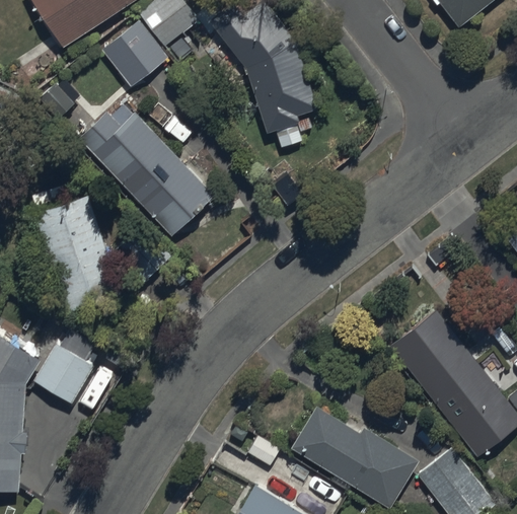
[(31,0),(64,48),(136,0),(31,0)]
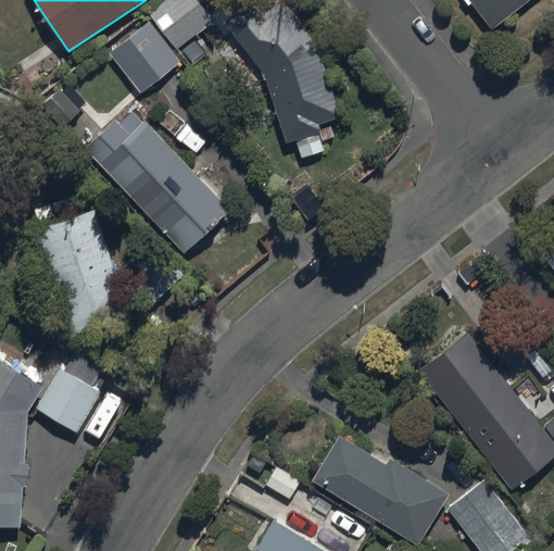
[(149,22),(181,63),(187,70),(210,52),(198,36),(214,23),(196,0),(164,0),(145,15),(150,22),(149,22)]
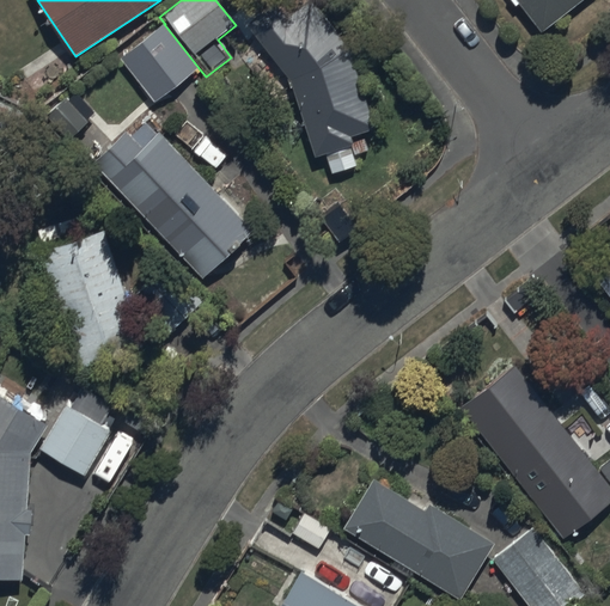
[(353,157),(367,152),(361,132),(373,128),(348,49),(311,0),(287,19),(273,1),(246,23),(291,78),(315,158),(325,154),(331,176),(357,167),(353,157)]
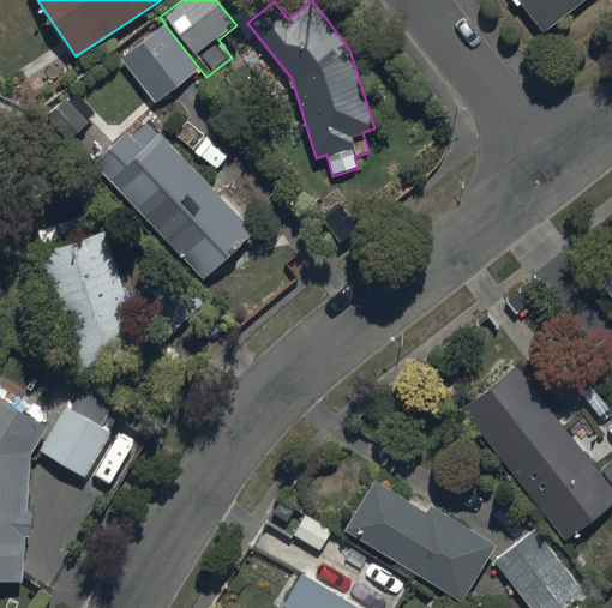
[(519,0),(544,30),(582,0),(519,0)]
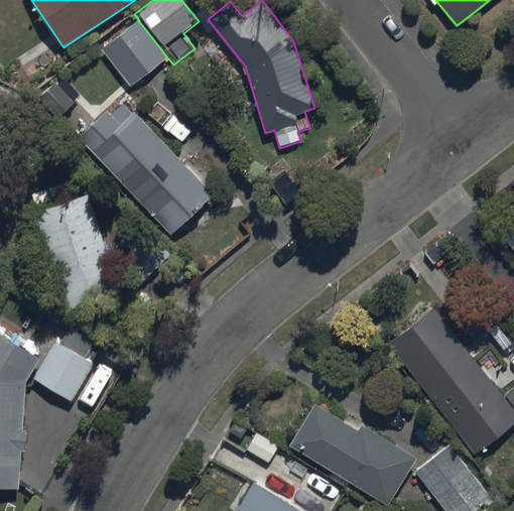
[(168,58),(138,20),(101,49),(131,88),(168,58)]
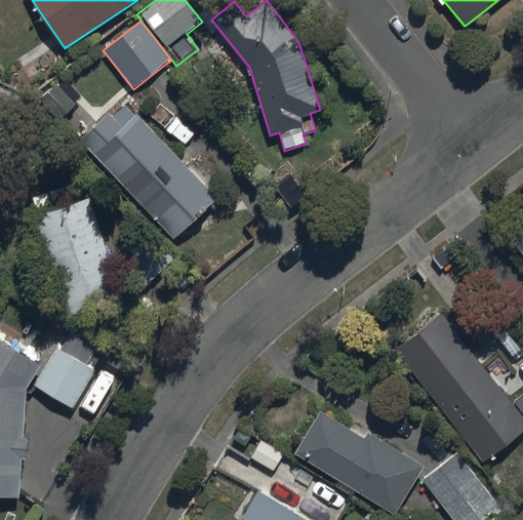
[(109,111),(78,140),(174,240),(218,198),(127,102),(113,115),(109,111)]
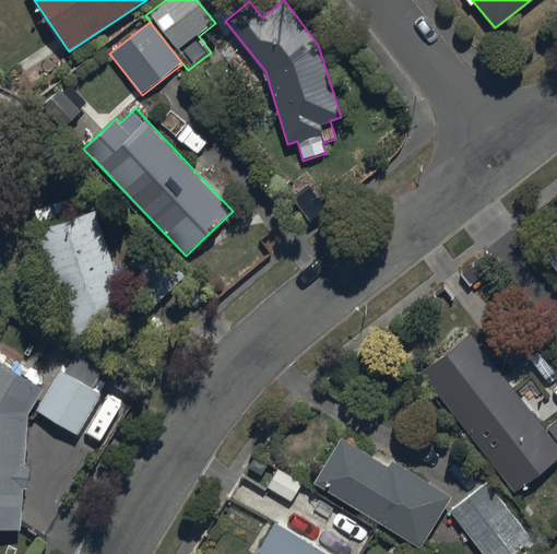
[(130,319),(94,210),(73,216),(68,200),(34,211),(39,226),(34,228),(70,339),(130,319)]
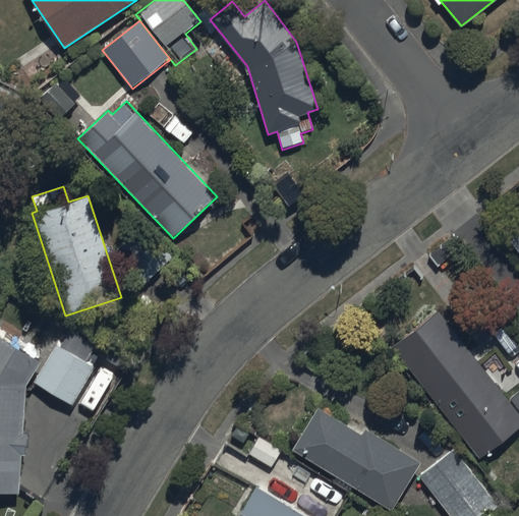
[(518,251),(518,227),(507,236),(518,251)]
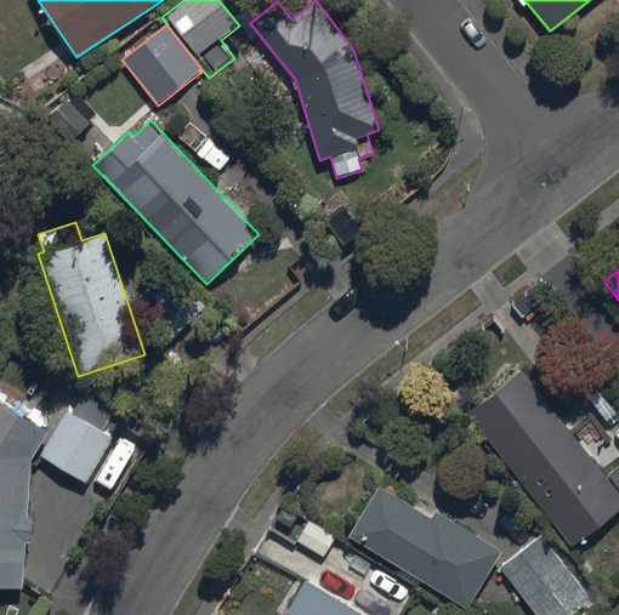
[(160,275),(135,300),(171,337),(197,312),(160,275)]
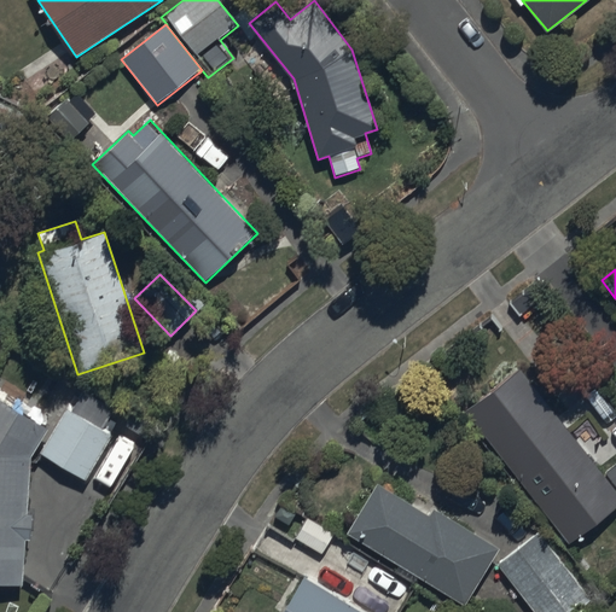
[(466,413),(568,546),(615,508),(615,496),(521,372),(466,413)]
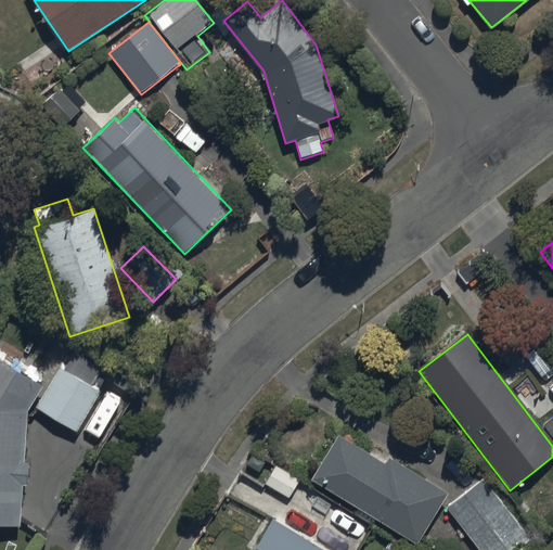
[(28,408),(34,408),(76,433),(102,389),(61,366),(49,386),(0,357),(0,523),(22,524),(28,408)]
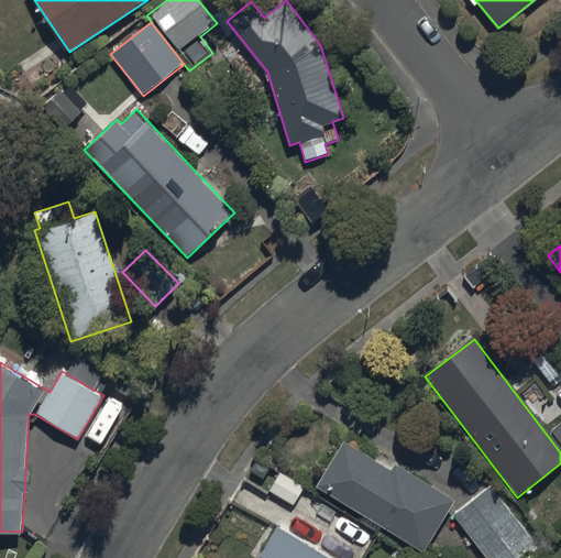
[(315,487),(422,551),(450,506),(454,499),(394,462),(389,470),(342,441),(315,487)]
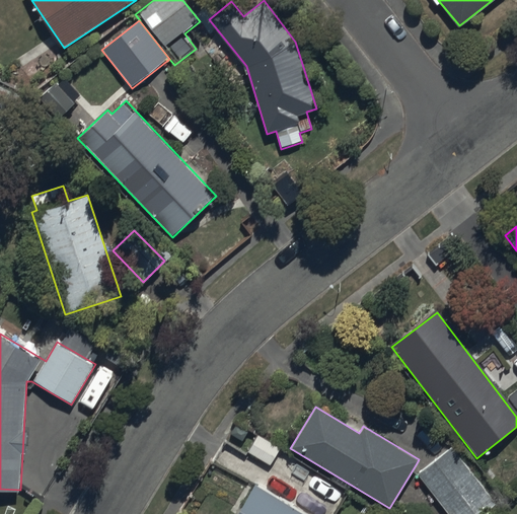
[(418,474),(447,513),(487,513),(496,507),(451,449),(418,474)]
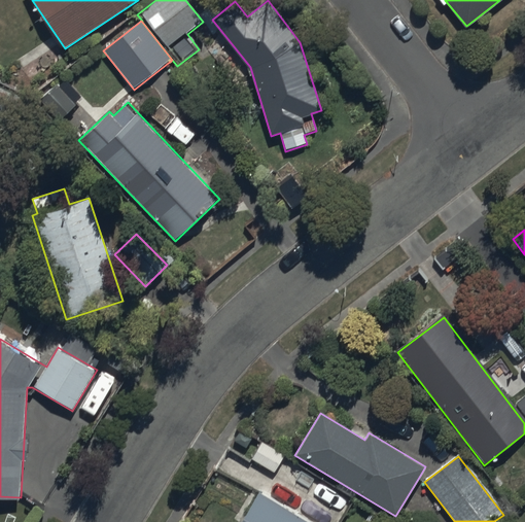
[(305,521),(272,501),(257,493),(240,521),(305,521)]
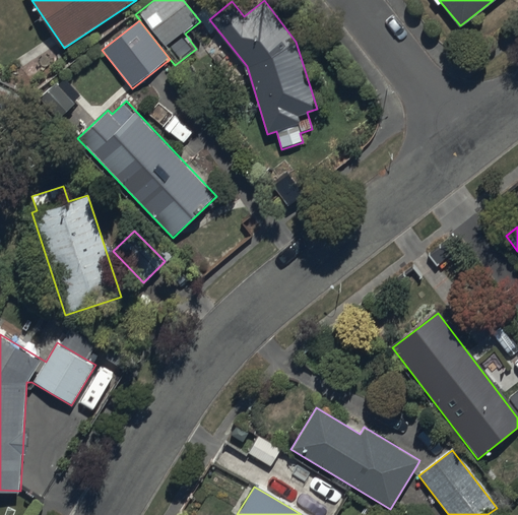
All buildings are outlined.
